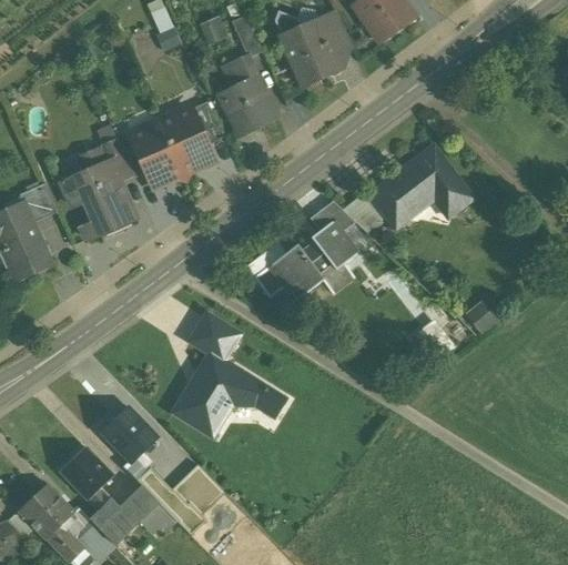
[(148,0),(143,2),(164,48),(180,40),(160,0),(148,0)]
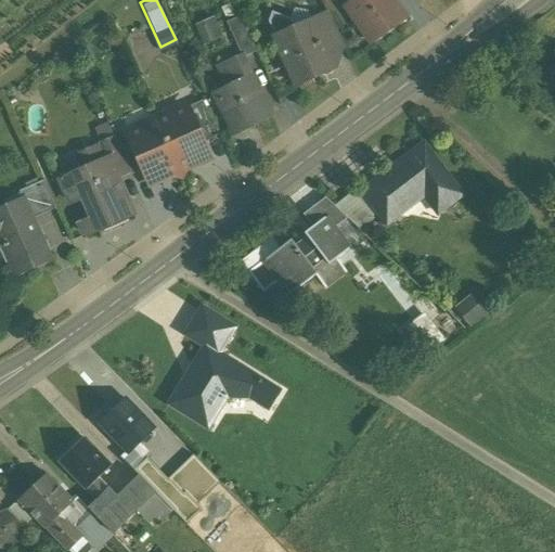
[(350,0),(347,2),(363,26),(361,27),(371,41),(405,16),(394,0),(350,0)]
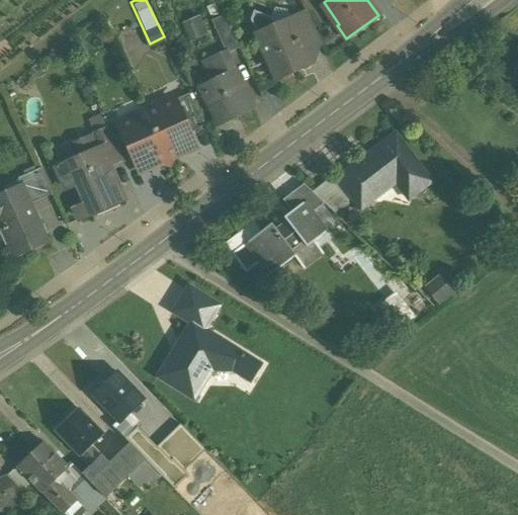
[(307,9),(288,17),(290,21),(291,20),(305,51),(322,43),(307,9)]
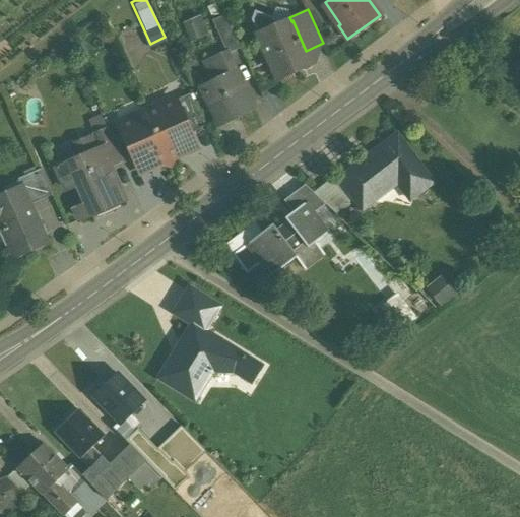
[(189,40),(208,31),(200,11),(181,19),(189,40)]
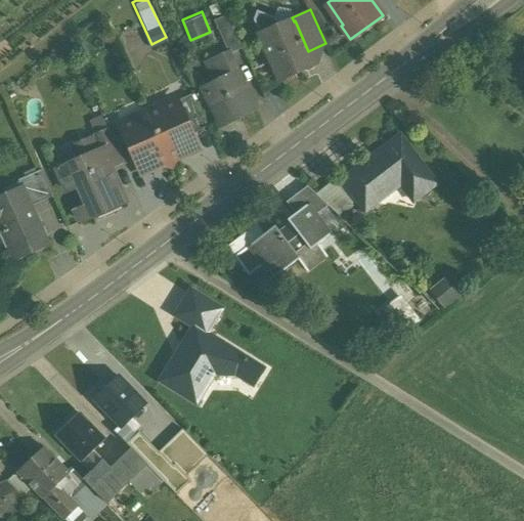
[(242,47),(227,13),(214,19),(228,51),(228,53),(242,47)]
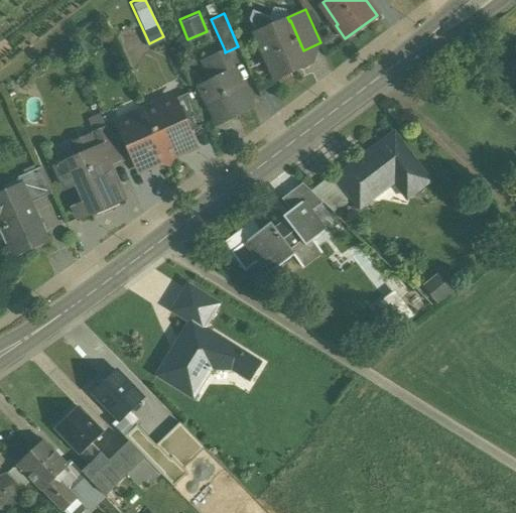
[(289,21),(273,28),(270,38),(260,42),(275,77),(308,61),(303,50),(290,20),(289,21)]
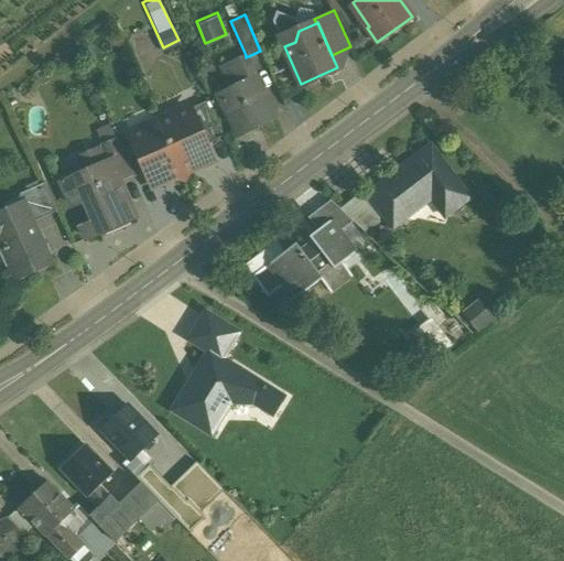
[(246,55),(224,71),(231,87),(255,75),(246,57),(246,55)]
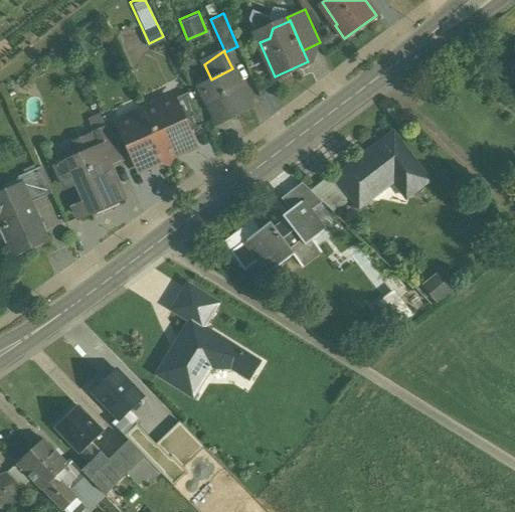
[(211,79),(198,86),(217,122),(251,105),(232,68),(211,79)]
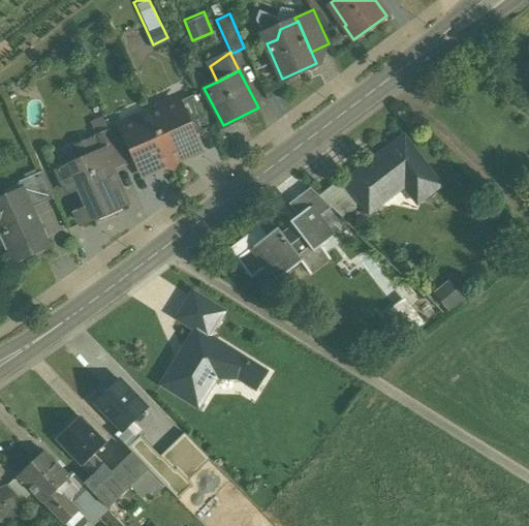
[(193,94),(178,100),(193,134),(208,128),(193,94)]
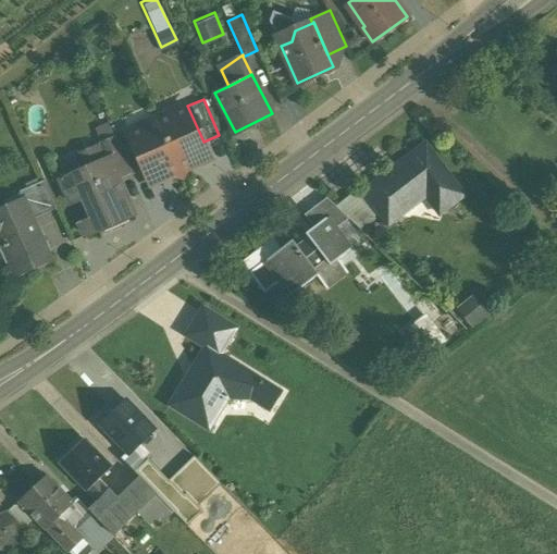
[(203,142),(187,106),(158,120),(178,168),(194,160),(199,162),(206,159),(208,155),(209,154),(203,142)]
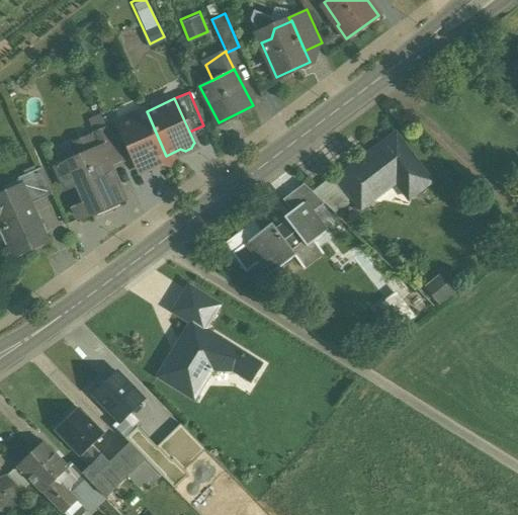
[(147,111),(118,123),(134,157),(139,168),(139,167),(144,169),(150,166),(152,162),(166,156),(147,111)]
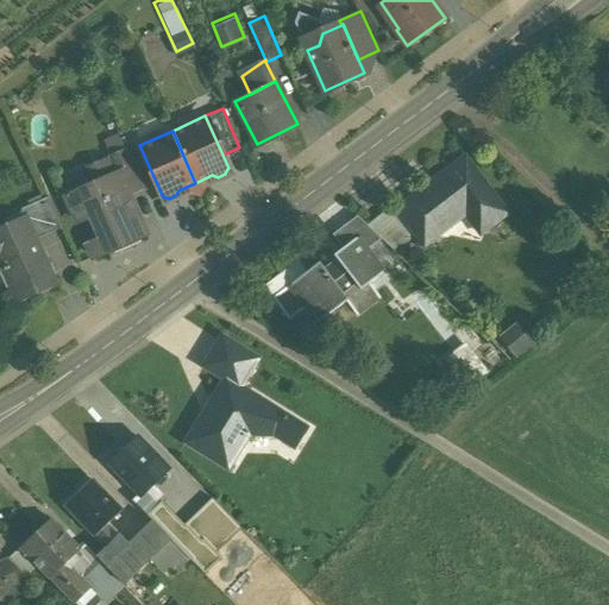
[(131,159),(126,150),(110,157),(117,172),(118,172),(126,188),(140,182),(131,159)]
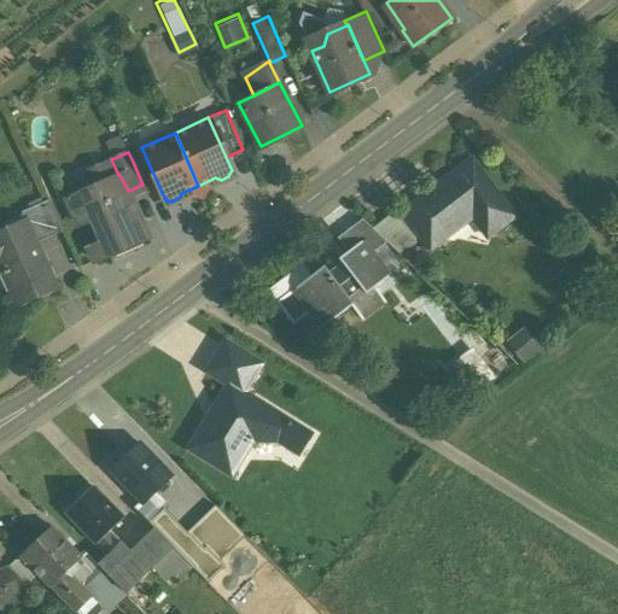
[(145,156),(133,162),(143,185),(146,193),(159,187),(145,156)]
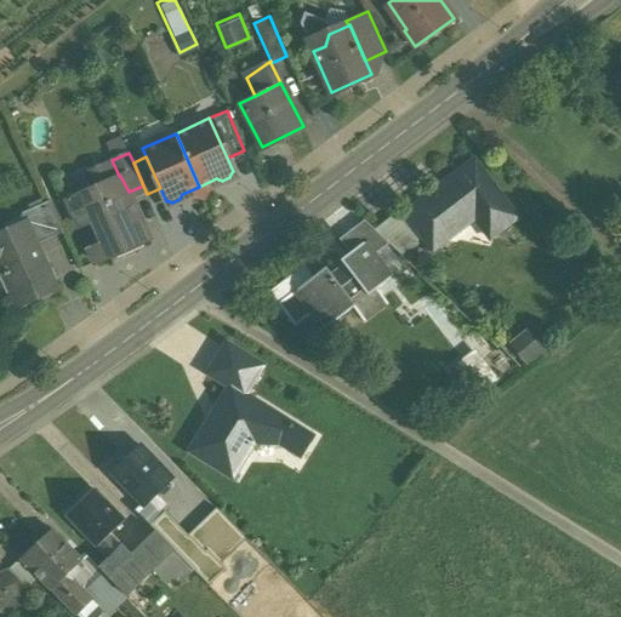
[(460,171),(445,183),(444,181),(404,211),(432,247),(479,212),(495,233),(516,216),(473,159),(459,170),(460,171)]
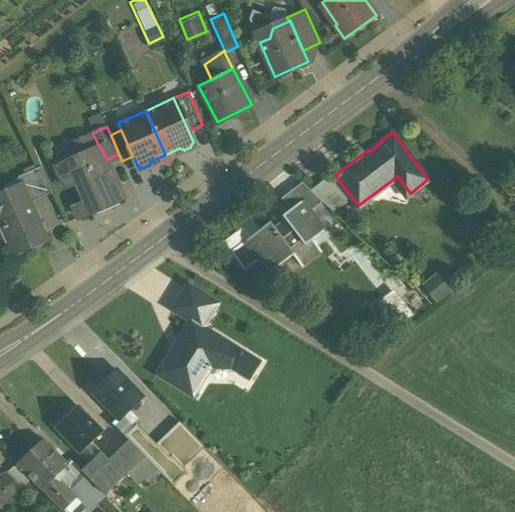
[(99,146),(56,166),(65,186),(76,181),(90,211),(123,196),(110,167),(107,159),(100,146),(99,146)]
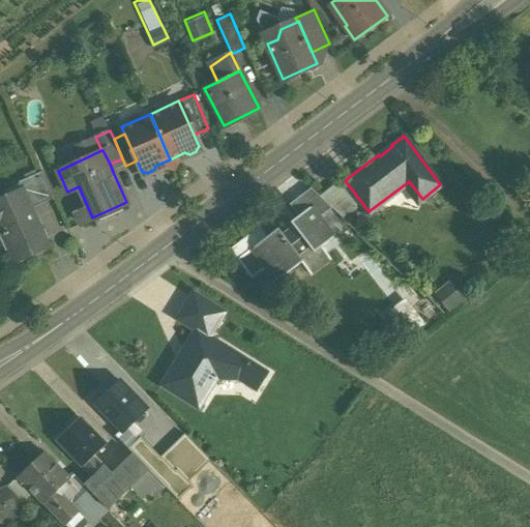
[(122,158),(110,164),(113,172),(125,166),(122,158)]
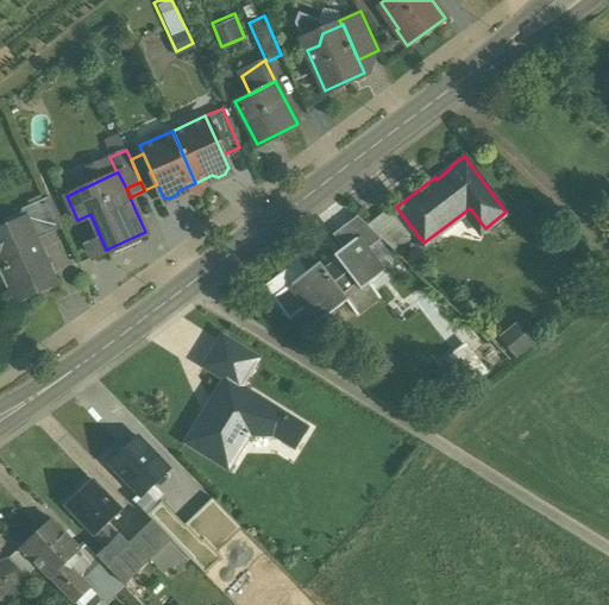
[(48,196),(20,208),(25,216),(26,216),(36,238),(61,226),(48,196)]
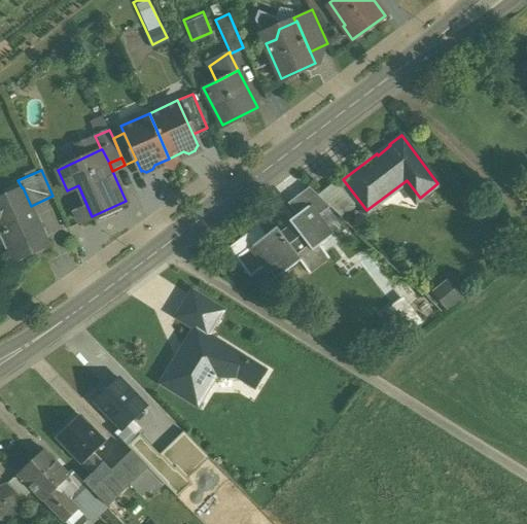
[(336,180),(317,194),(329,205),(342,216),(355,207),(336,180)]
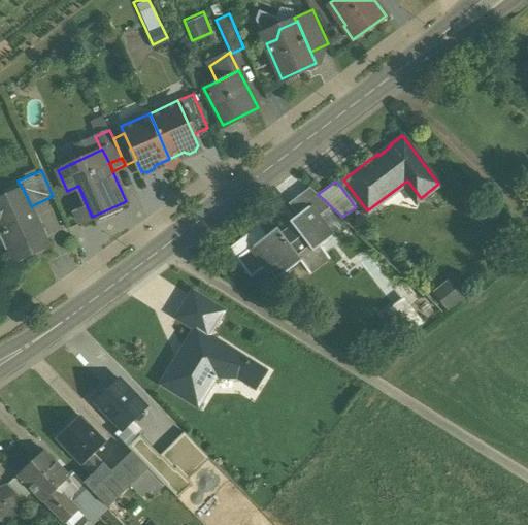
[(318,194),(309,186),(288,202),(297,215),(300,219),(311,210),(316,217),(330,205),(318,194)]
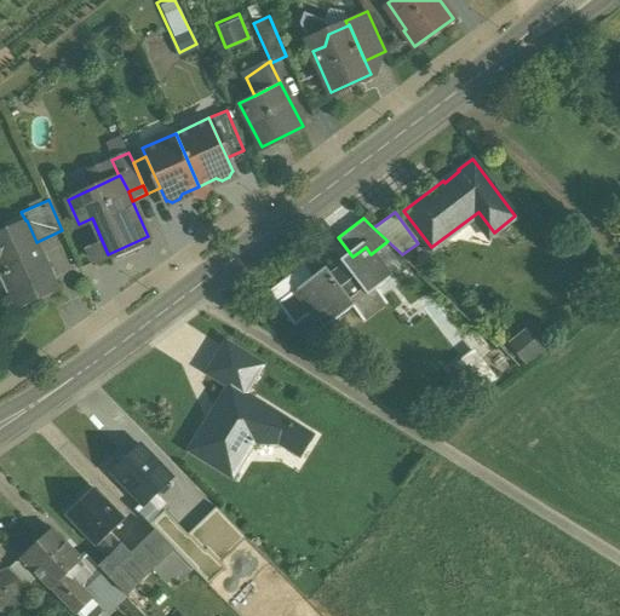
[(26,220),(0,231),(0,269),(17,305),(57,288),(36,242),(27,220),(26,220)]
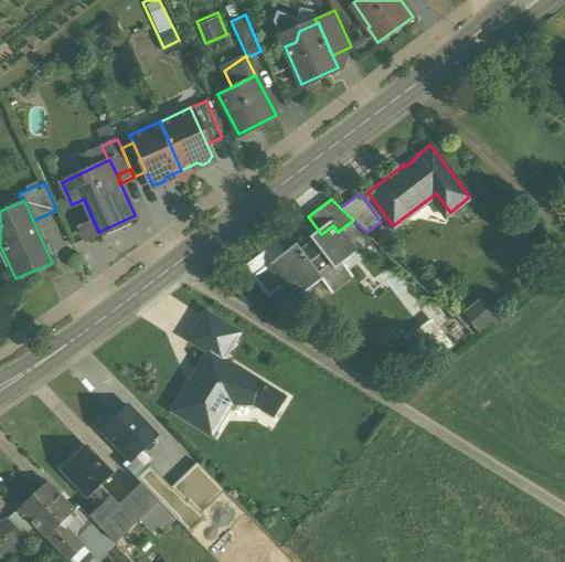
[(333,225),(321,234),(318,230),(310,236),(313,241),(299,251),(295,244),(269,263),(285,283),(296,298),(321,278),(331,292),(352,276),(342,263),(354,253),(338,232),(333,225)]
